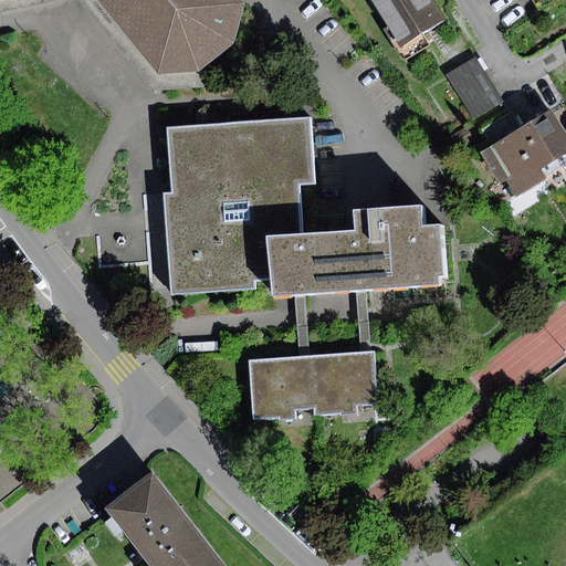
[(244,0),(243,0),(95,0),(158,76),(201,73),(237,41),(244,0)]
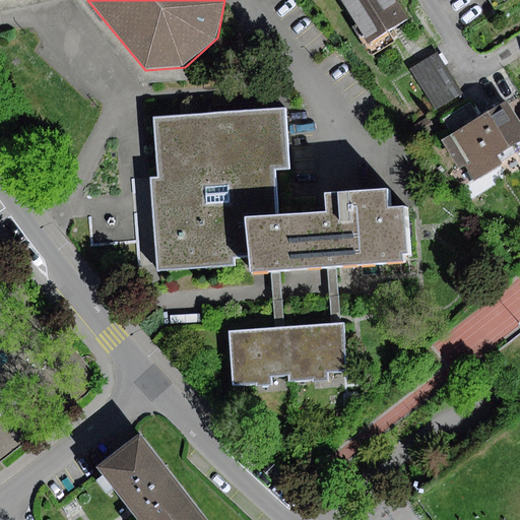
[(340,0),(368,44),(408,18),(396,0),(340,0)]
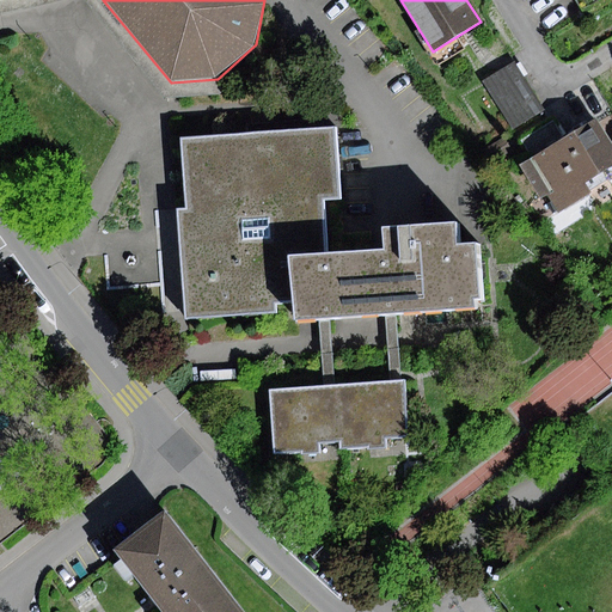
[(513,130),(544,112),(514,65),(484,83),(513,130)]
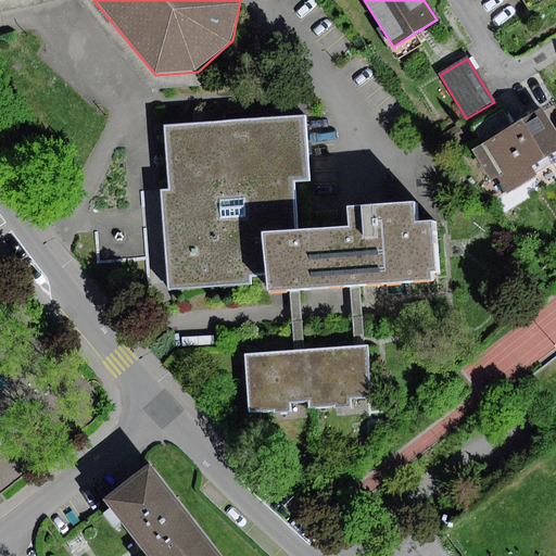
[(474,127),(483,143),(513,126),(503,110),(474,127)]
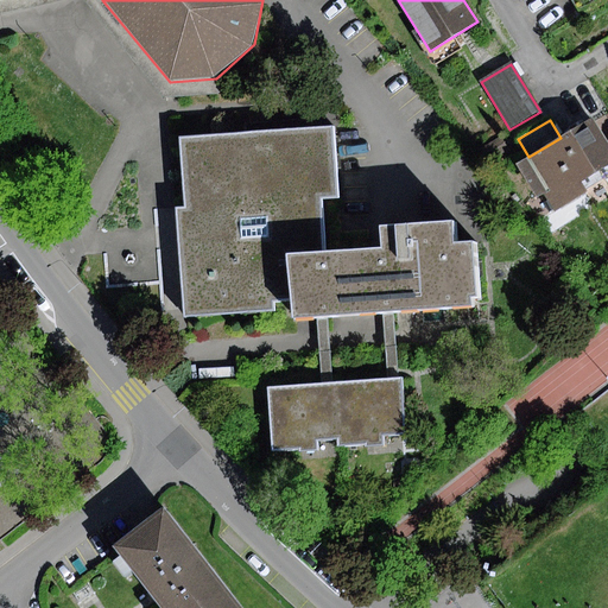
[(582,181),(607,165),(607,144),(596,125),(575,138),(571,132),(561,138),(529,157),(517,164),(538,201),(545,196),(555,214),(589,194),(582,181)]
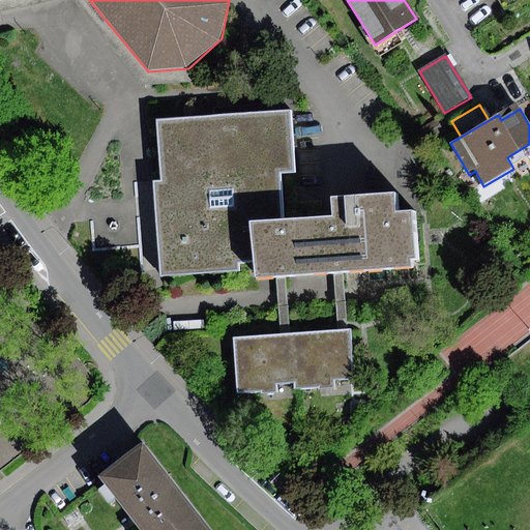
[(290,112),(156,120),(160,182),(154,182),(160,277),(239,271),(238,262),(254,261),(251,222),(283,219),(280,172),(294,172),(290,112)]
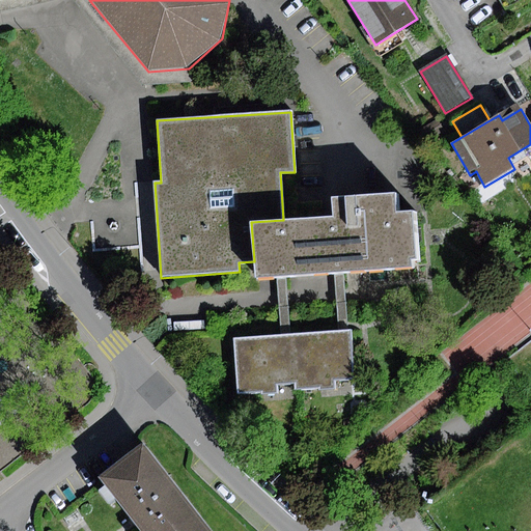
[(332,217),(283,220),(251,222),(254,261),(255,280),(276,278),(286,278),(335,274),(344,274),(411,269),(411,258),(418,258),(415,211),(398,212),(397,193),(331,197),(332,217)]
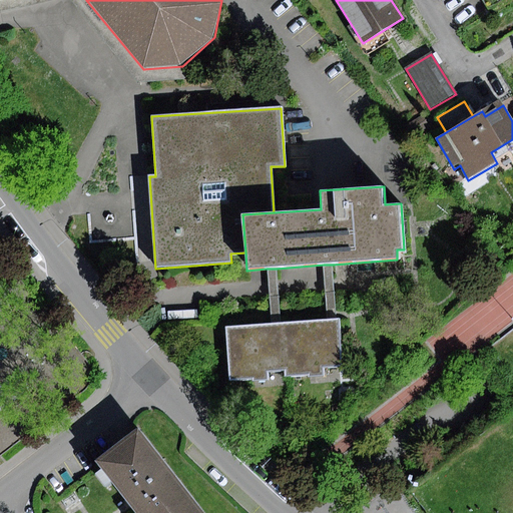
[(324,265),(328,320),(337,319),(333,265),(324,265)]
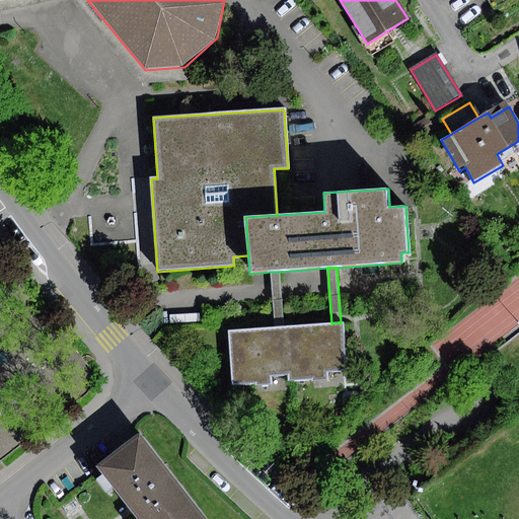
[(270,272),(274,327),(284,326),(280,272),(270,272)]
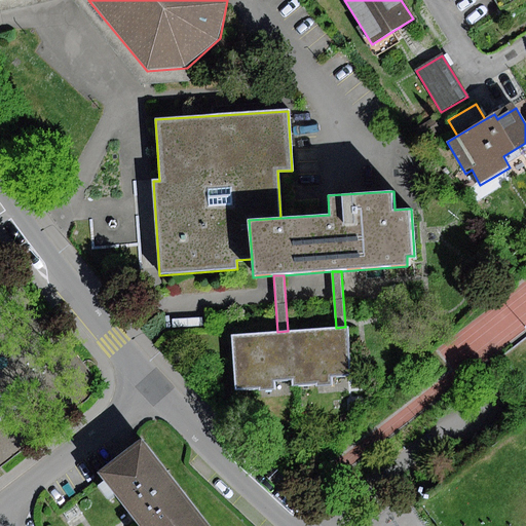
[(336,328),(290,331),(293,379),(294,386),(317,384),(317,387),(330,386),(330,375),(350,373),(347,327),(345,327),(336,328)]
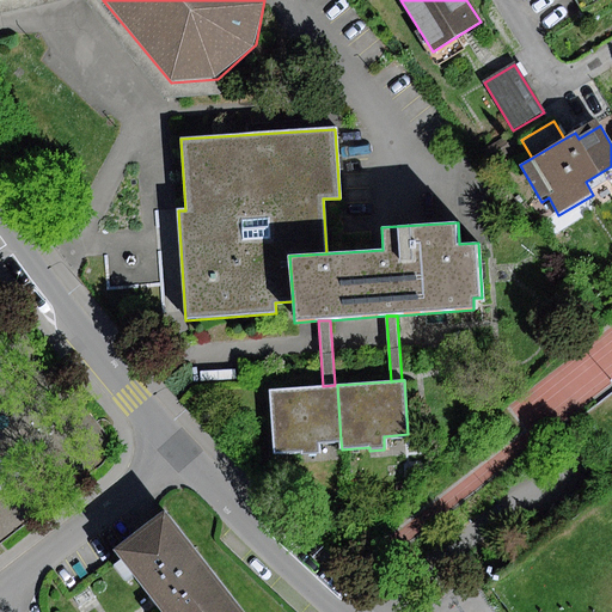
[(318,444),(341,441),(337,385),(335,385),(323,386),(269,390),(274,454),(301,452),(303,457),(319,456),(318,444)]
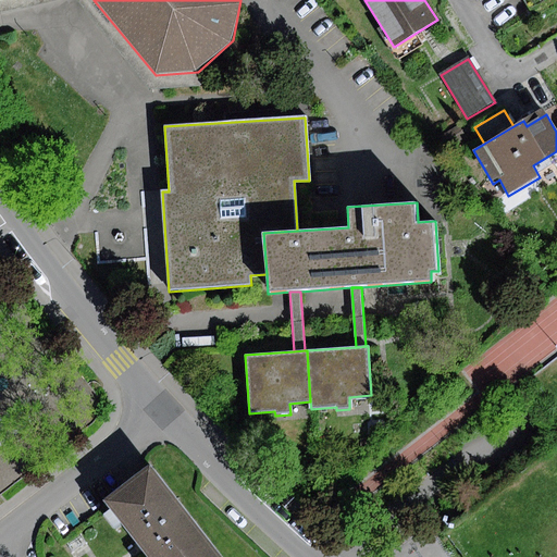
[(141,545),(149,556),(211,556),(218,553),(156,471),(110,505),(141,545)]
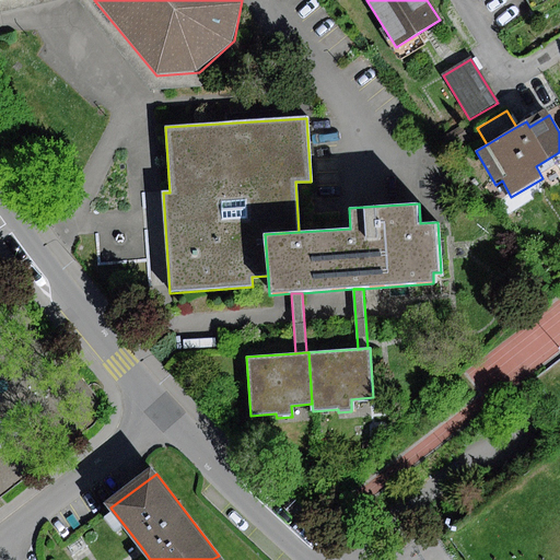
All buildings are outlined.
